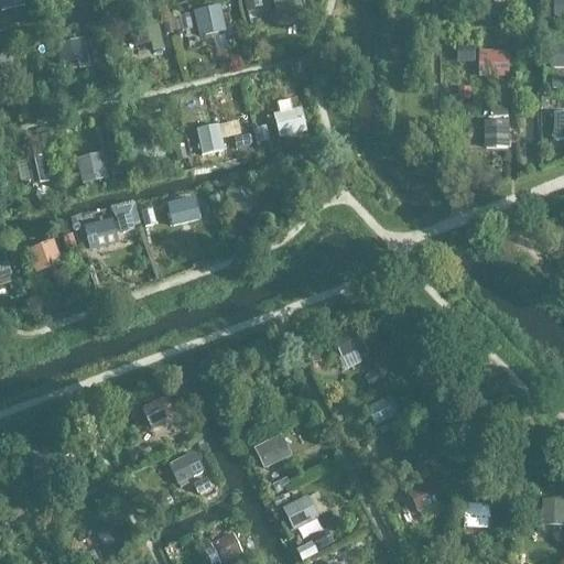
[(0,0),(2,11),(26,6),(24,0),(0,0)]
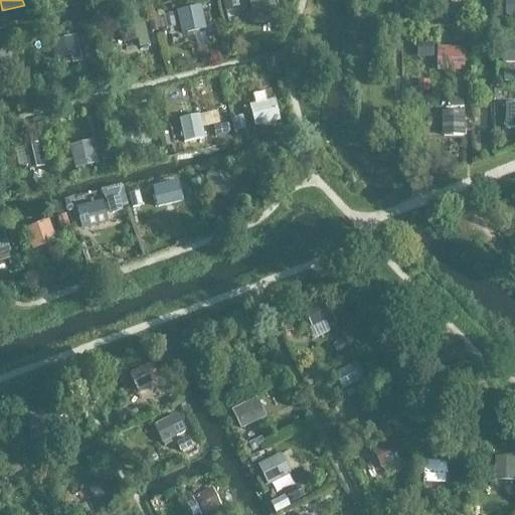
[(237,0),(239,13),(270,9),(268,0),(237,0)]
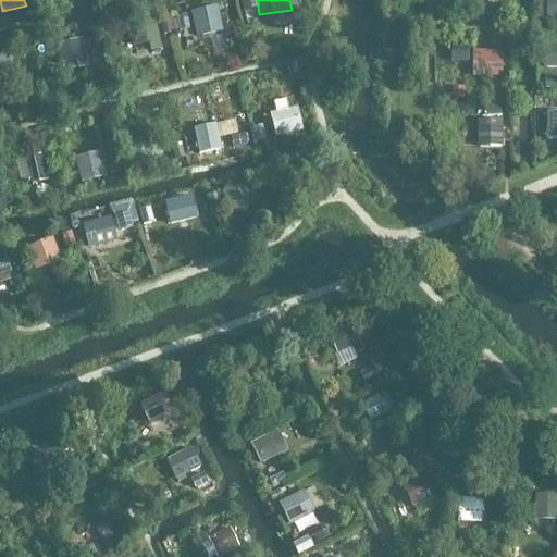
[(556,0),(541,0),(543,12),(556,11),(556,0)]
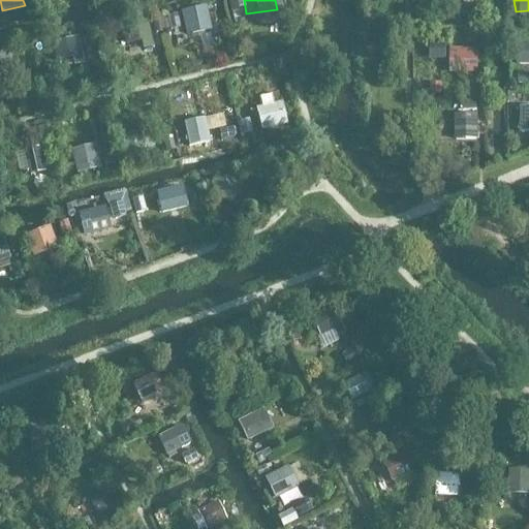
[(188,36),(214,30),(208,4),(182,10),(188,36)]
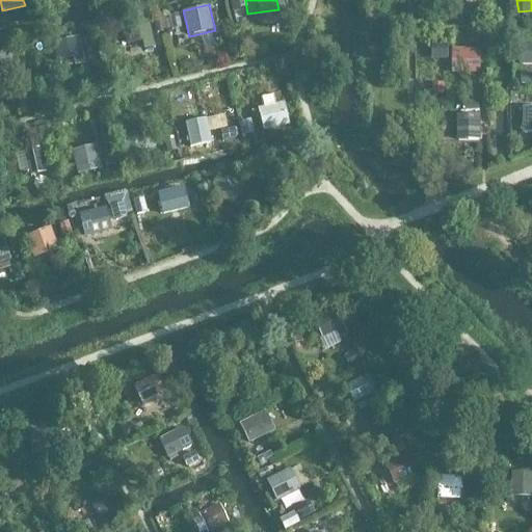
[(104,29),(108,49),(150,40),(144,20),(104,29)]
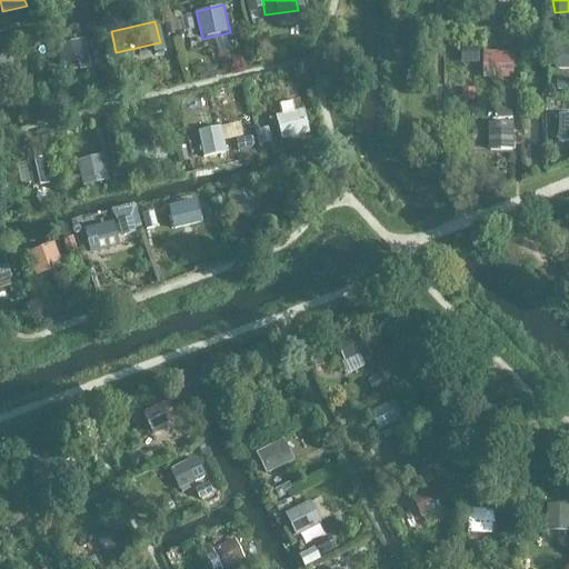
[(568,68),(568,43),(559,45),(560,69),(568,68)]
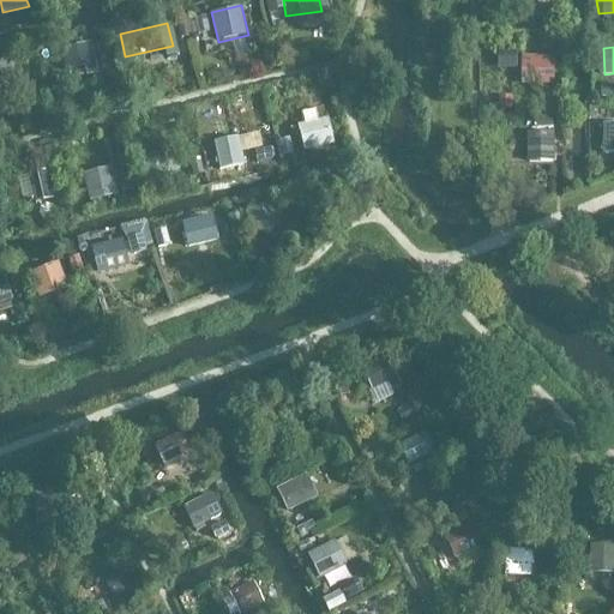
[(500,54),(500,67),(521,67),(521,53),(500,54)]
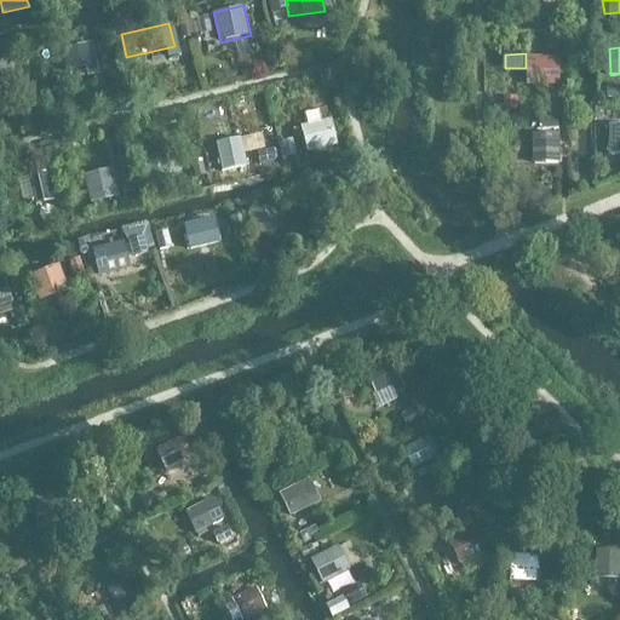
[(528,84),(563,85),(563,55),(528,55),(528,84)]
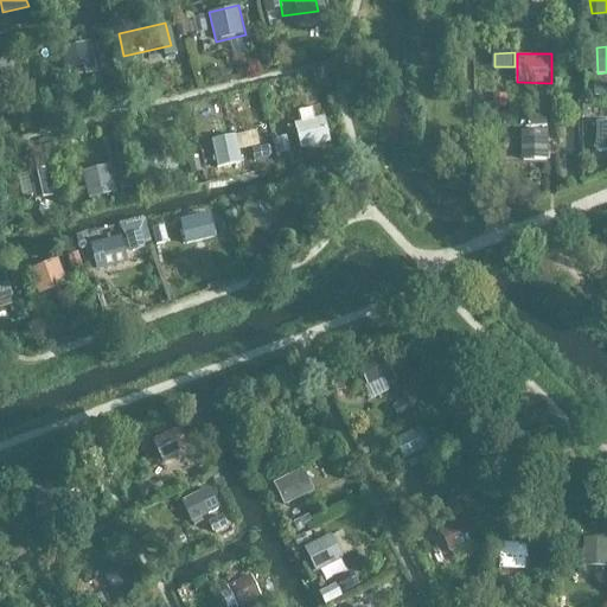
[(294,144),(336,135),(331,113),(289,121),(294,144)]
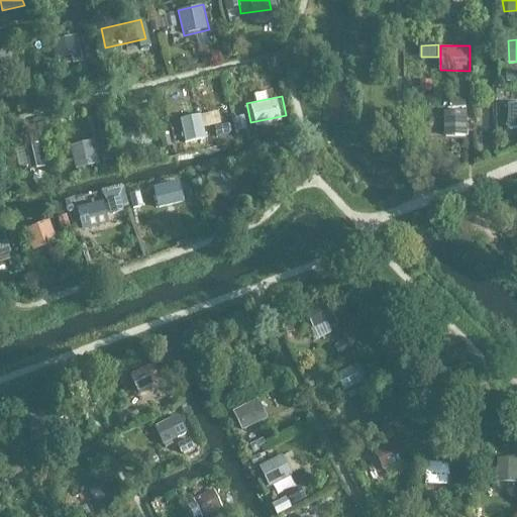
[(448,142),(488,142),(488,110),(447,110),(448,142)]
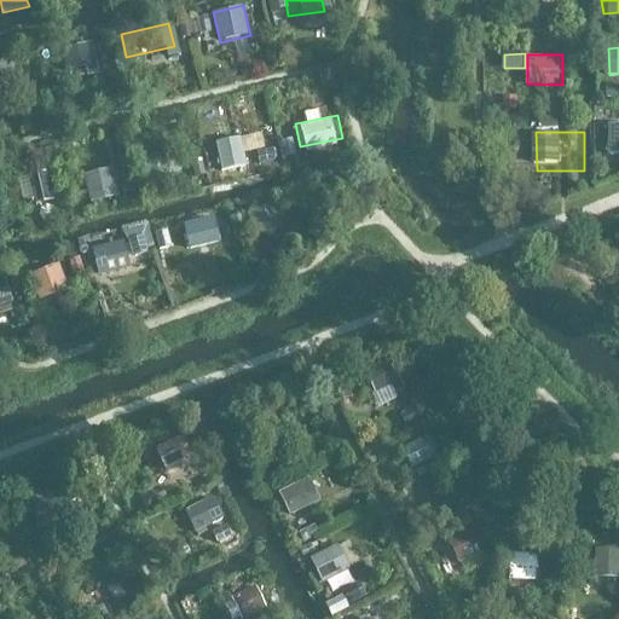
[(220,169),(246,167),(243,138),(218,139),(220,169)]
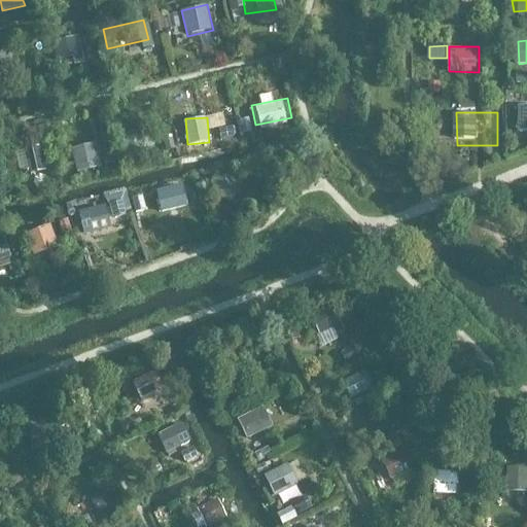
[(120,137),(130,155),(151,145),(142,127),(120,137)]
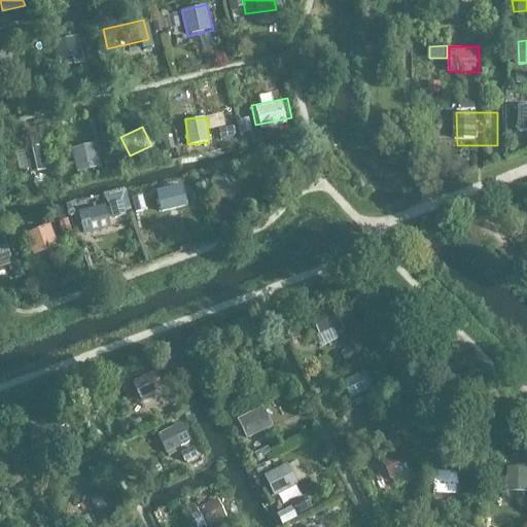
[(74,147),(79,172),(102,167),(96,142),(74,147)]
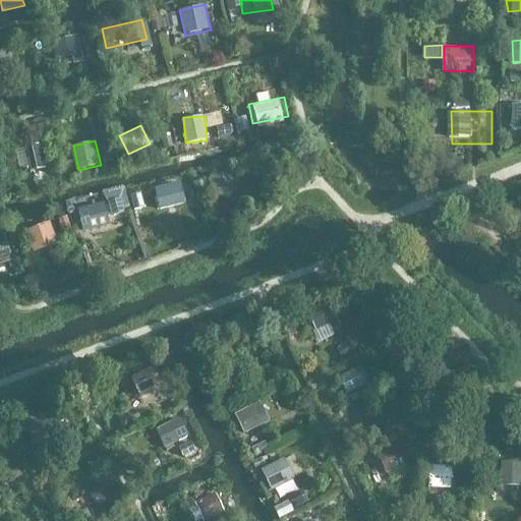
[(26,172),(46,168),(41,143),(21,148),(26,172)]
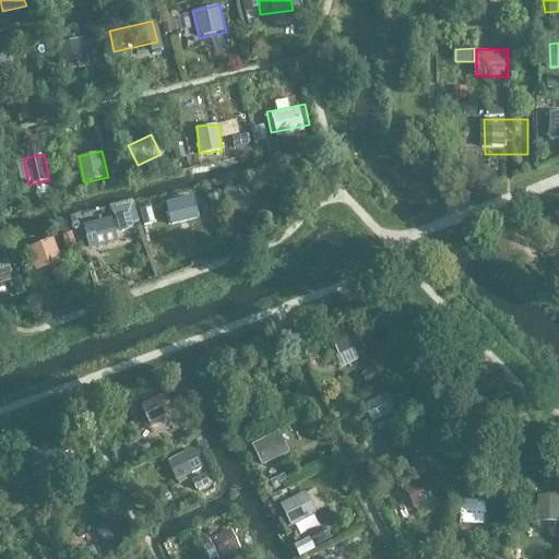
[(246,179),(221,192),(233,215),(258,203),(246,179)]
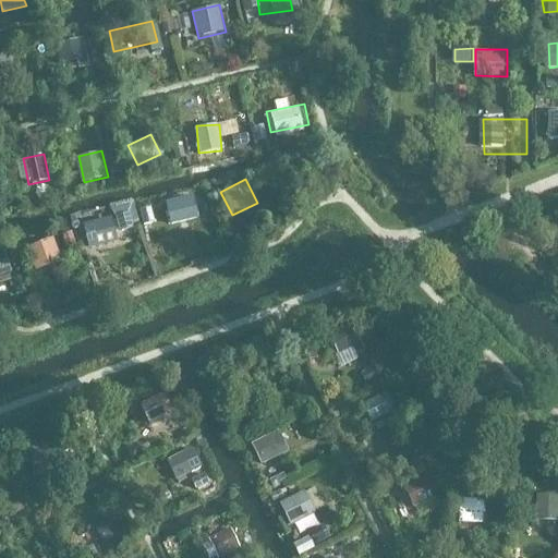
[(167,201),(171,225),(199,218),(195,195),(167,201)]
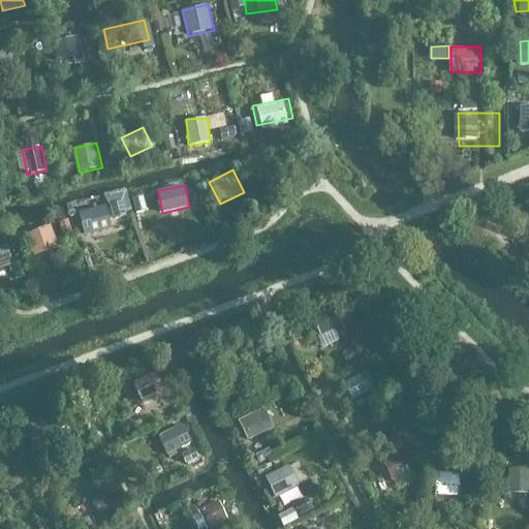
[(139,196),(129,198),(126,188),(106,194),(114,218),(144,210),(139,196)]
